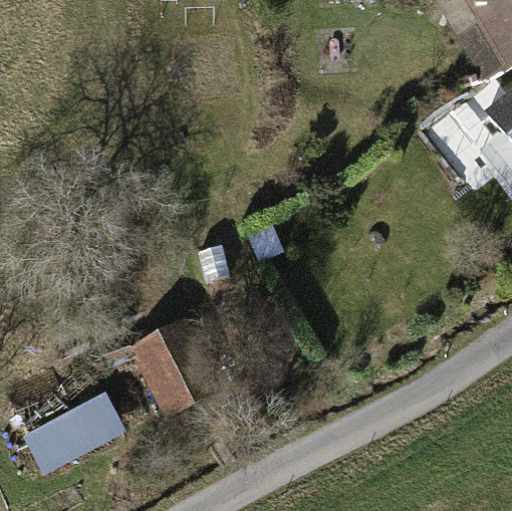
[(437,0),(486,82),(511,66),(511,0),(437,0)]
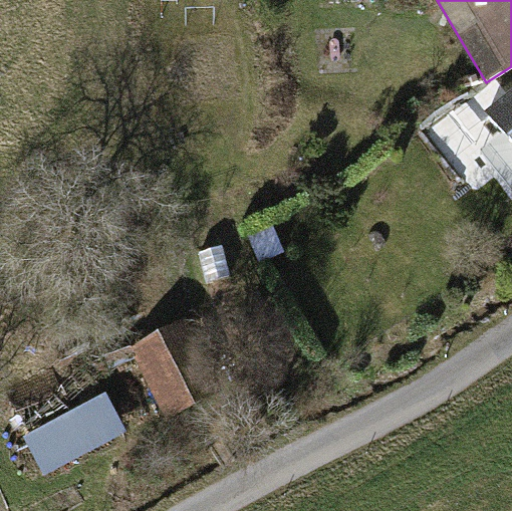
[(511,88),(484,110),(511,146),(511,88)]
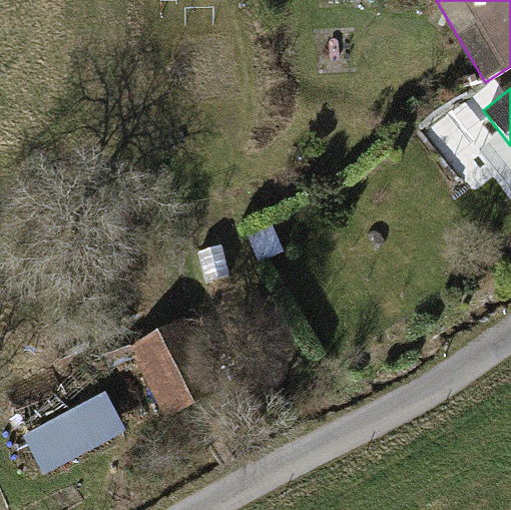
[(271,221),(245,231),(258,262),(284,251),(271,221)]
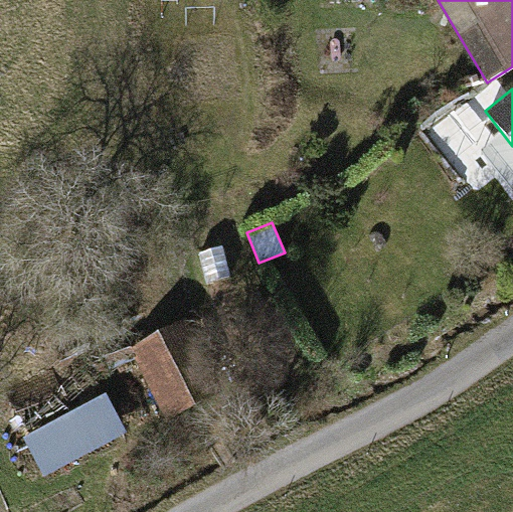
[(221,244),(198,251),(206,282),(230,275),(221,244)]
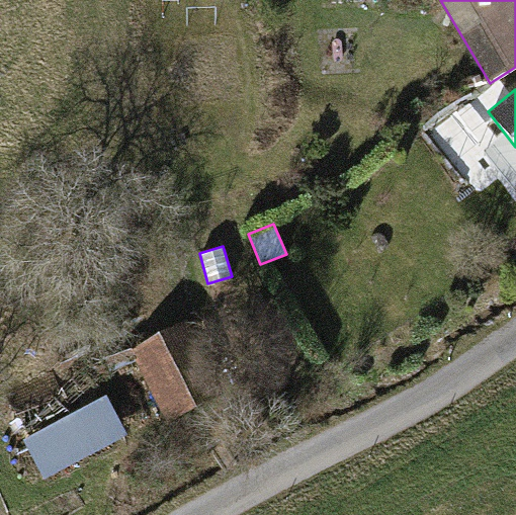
[(188,320),(133,347),(168,420),(225,393),(188,320)]
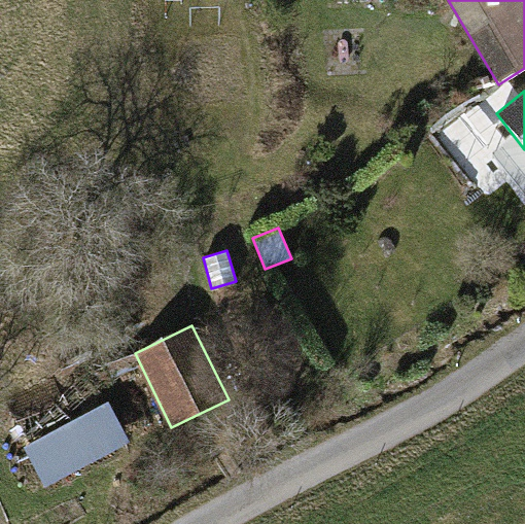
[(57,384),(7,405),(15,430),(42,487),(128,444),(104,388),(66,406),(57,384)]
